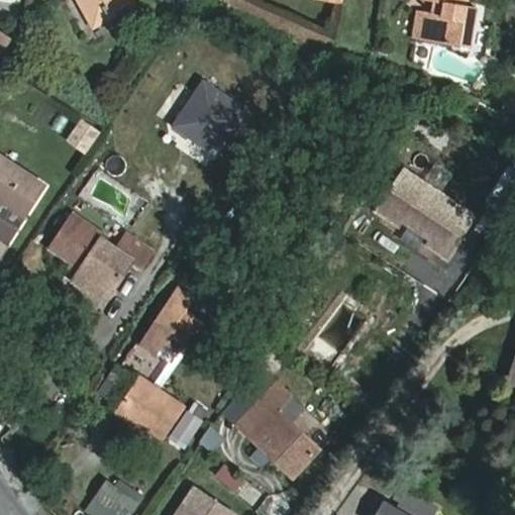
[(75,0),(91,28),(113,16),(109,8),(123,0),(75,0)]
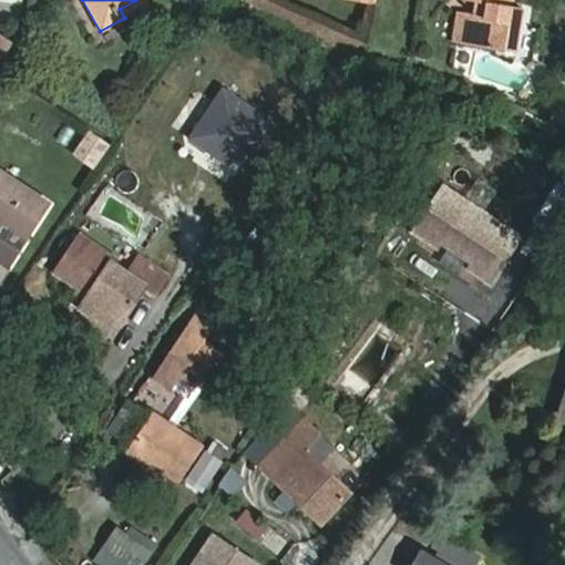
[(474,0),(472,13),(458,11),(452,40),(514,51),(523,8),(510,6),(511,0),(474,0)]
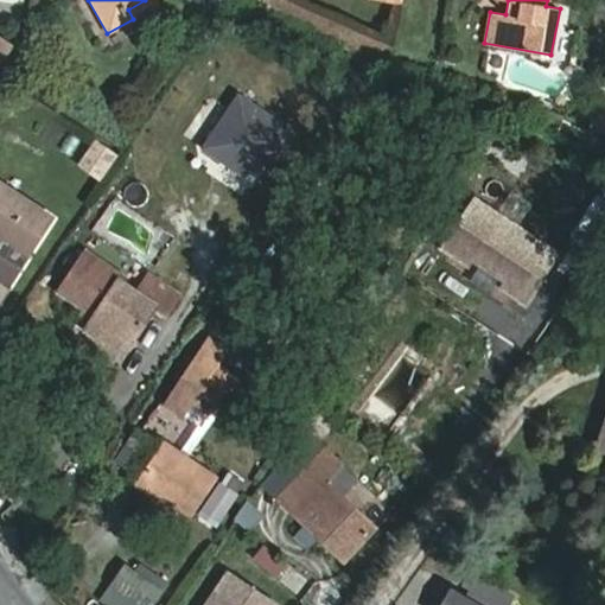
[(0,61),(12,45),(0,37),(0,61)]
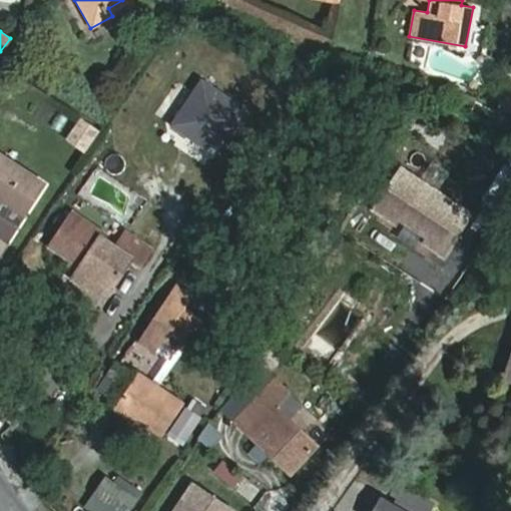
[(242,107),(200,79),(170,124),(212,151),(242,107)]
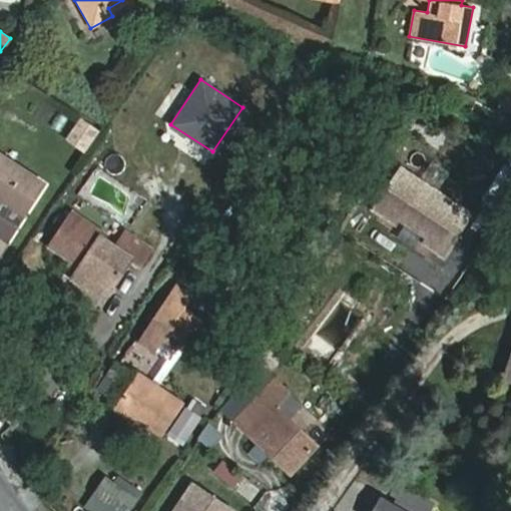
[(83,152),(98,128),(76,115),(61,139),(83,152)]
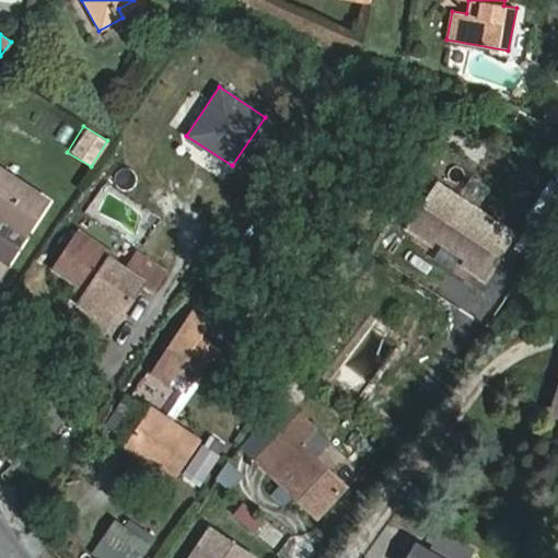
[(0,268),(45,200),(0,171),(0,268)]
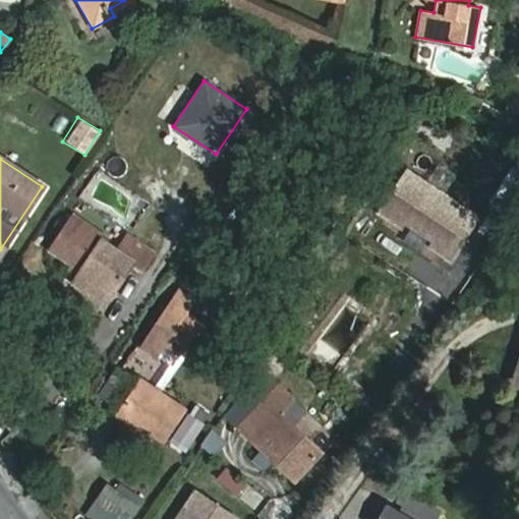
[(449,256),(474,217),(406,171),(380,211),(401,224),(403,220),(434,240),(430,244),(449,256)]
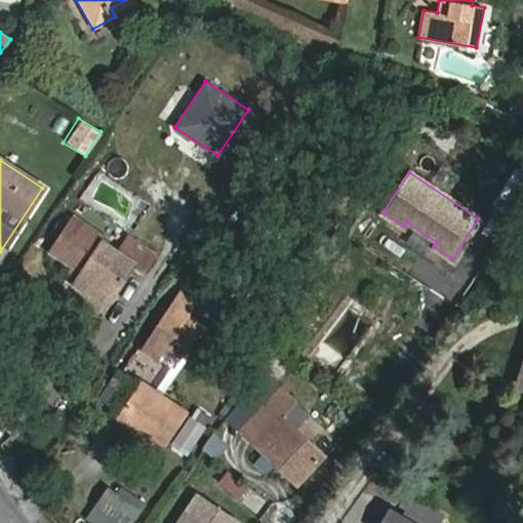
[(116,249),(72,217),(50,249),(71,265),(69,270),(76,276),(72,282),(104,305),(132,265),(141,271),(152,254),(125,236),(116,249)]
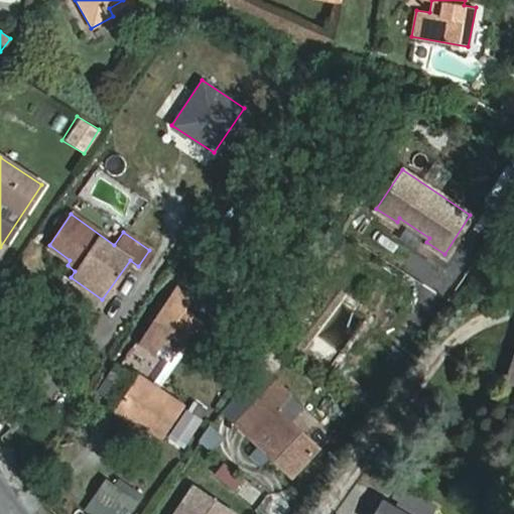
[(513,265),(502,285),(513,291),(513,265)]
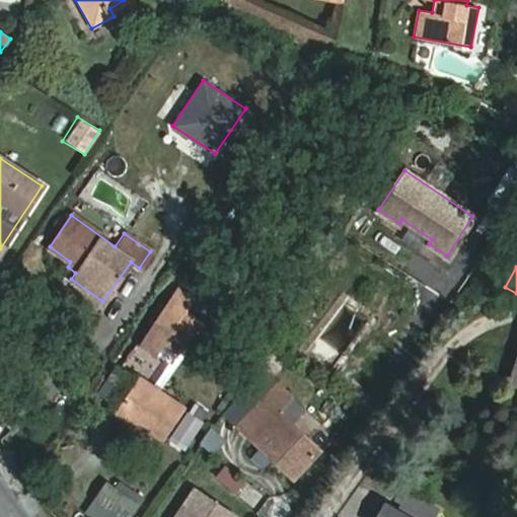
[(154,354),(182,310),(167,300),(139,344),(154,354)]
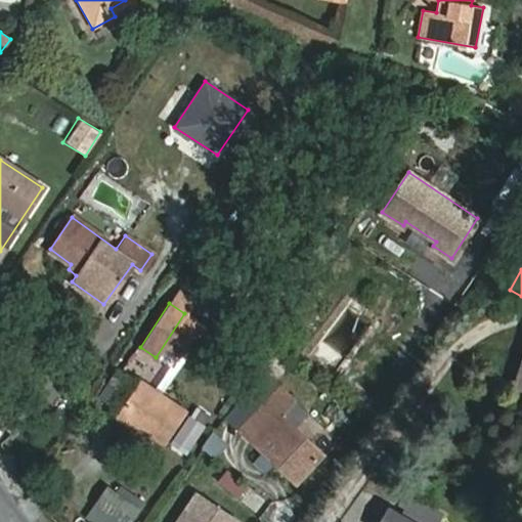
[(521,356),(513,385),(521,388),(521,356)]
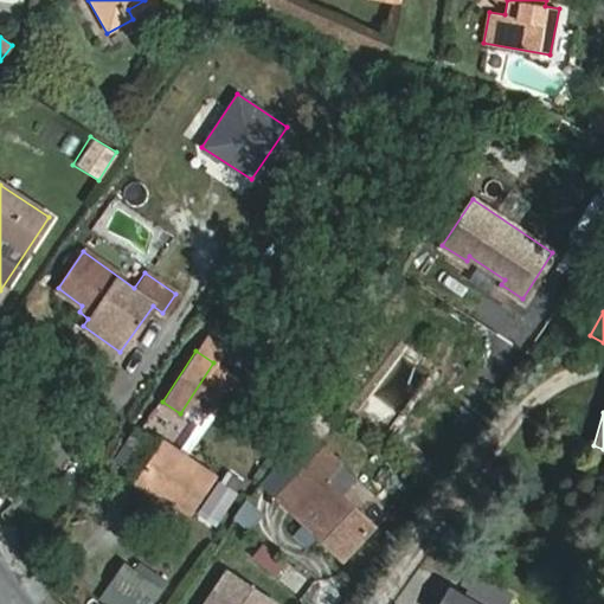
[(130,473),(152,441),(130,428),(110,460),(130,473)]
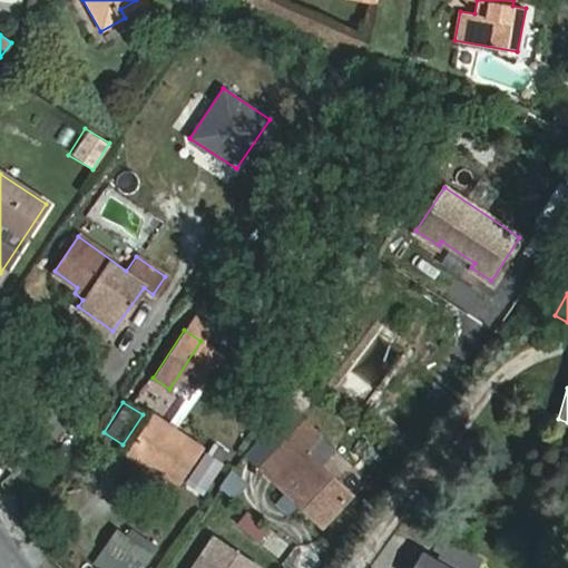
[(176,487),(202,449),(153,415),(127,453),(176,487)]
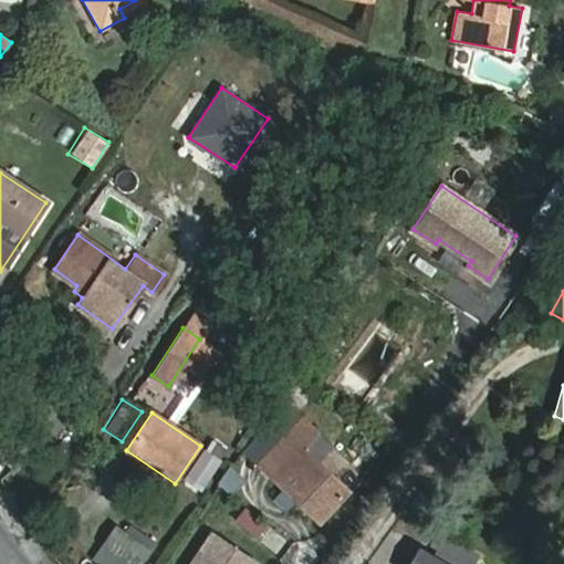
[(345,491),(303,450),(320,432),(303,416),(258,461),(273,477),(319,520),(345,491)]
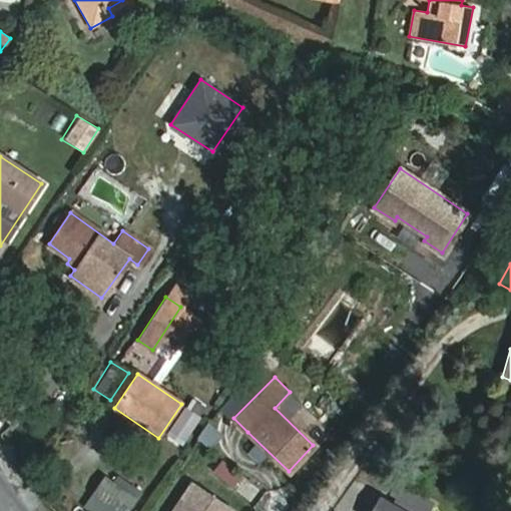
[(197,417),(184,408),(168,431),(182,440),(197,417)]
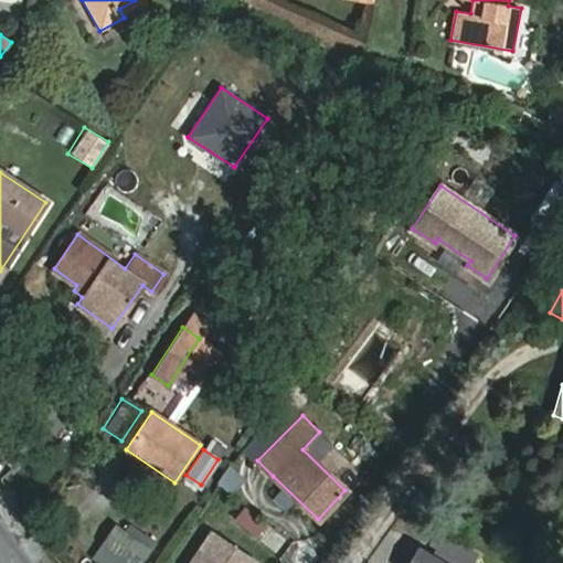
[(213,481),(232,495),(244,477),(226,464),(213,481)]
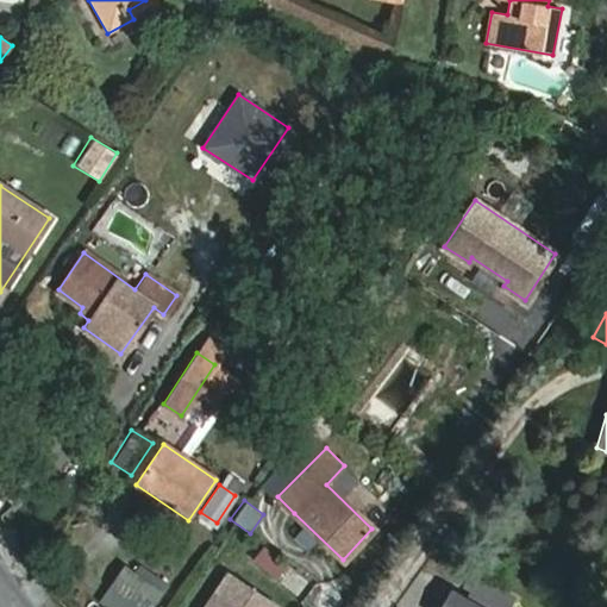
[(260,544),(248,562),(276,581),(288,564),(260,544)]
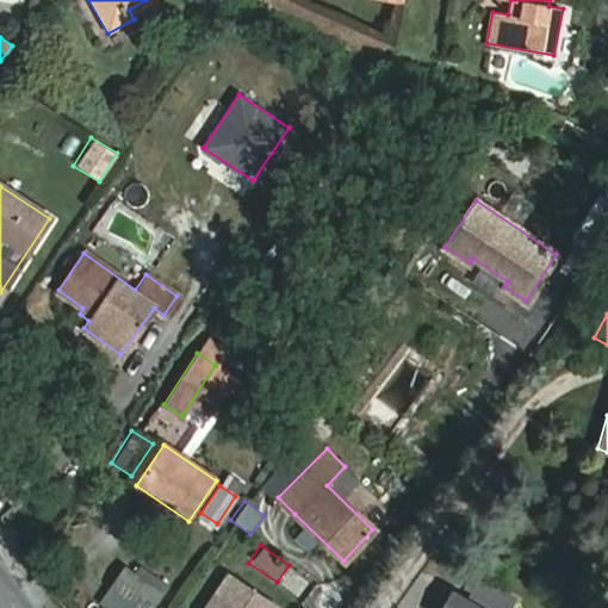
[(99,602),(107,607),(147,607),(160,590),(166,583),(138,564),(134,571),(125,565),(99,602)]
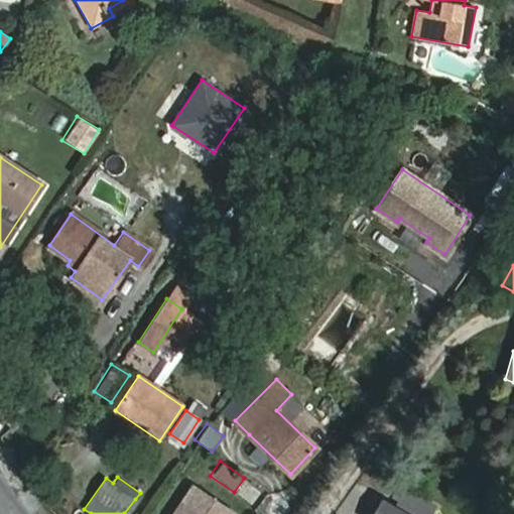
[(174,513),(233,513),(234,513),(193,486),(174,513)]
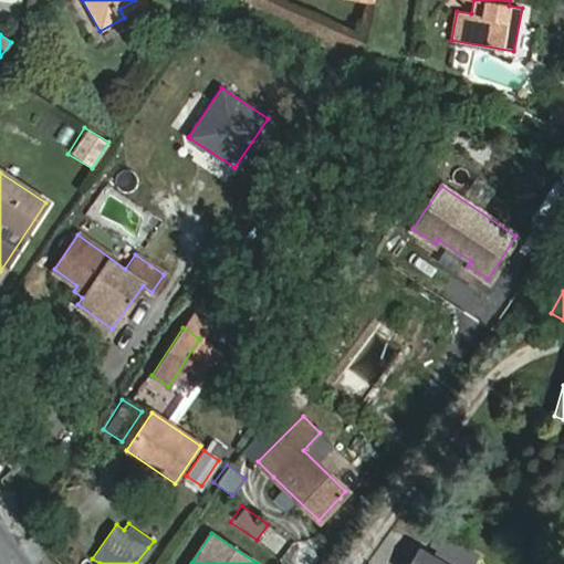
[(445,563),(419,550),(409,563),(445,563)]
